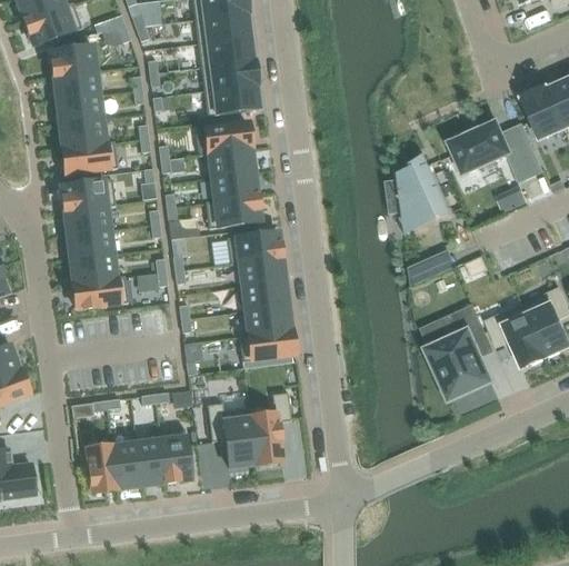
[(16,0),(23,22),(72,3),(63,6),(60,0),(16,0)]
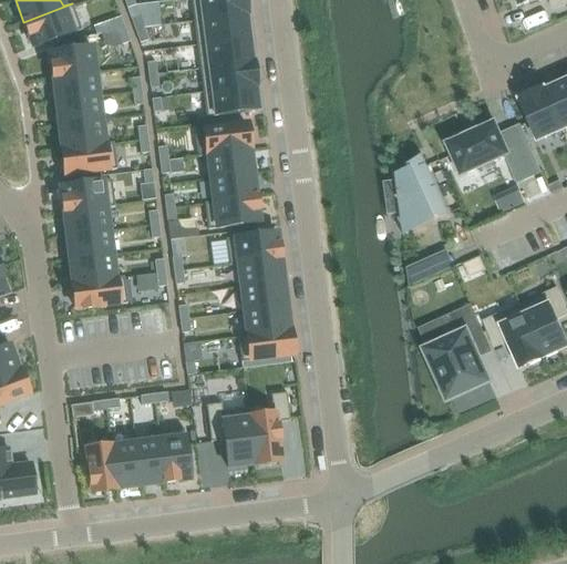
[(189,0),(193,20),(246,13),(246,14),(248,13),(246,0),(189,0)]
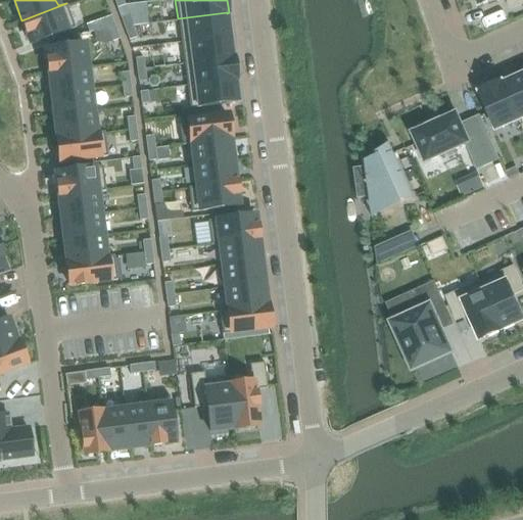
[(66,3),(21,20),(30,42),(75,26),(66,3)]
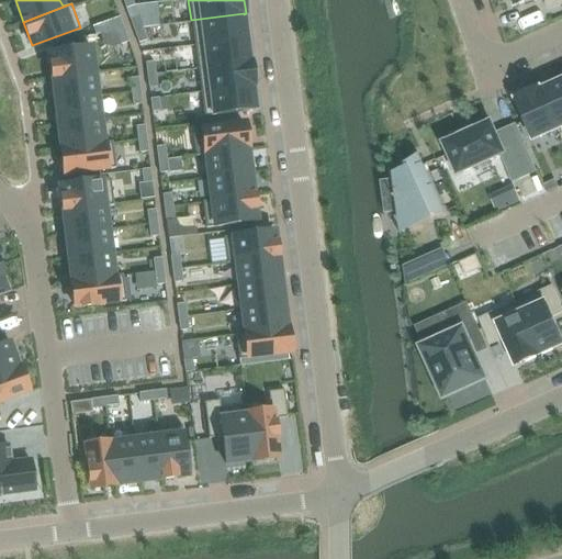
[(244,13),(191,20),(194,43),(247,36),(244,14),(244,13)]
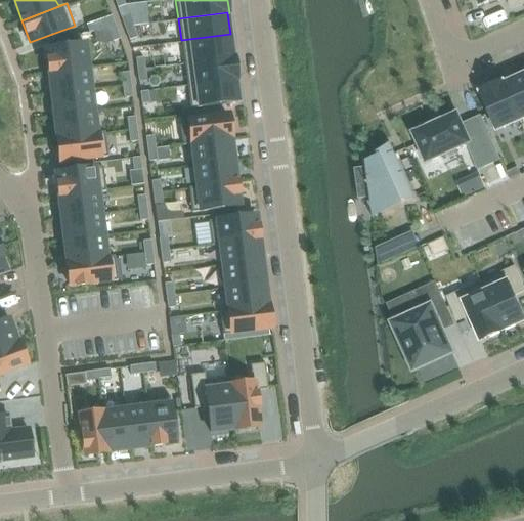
[(111,13),(103,16),(107,28),(115,26),(111,13)]
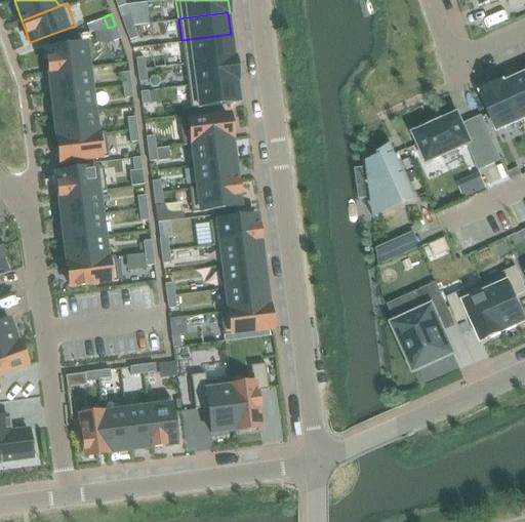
[(128,13),(121,15),(125,27),(132,25),(128,13)]
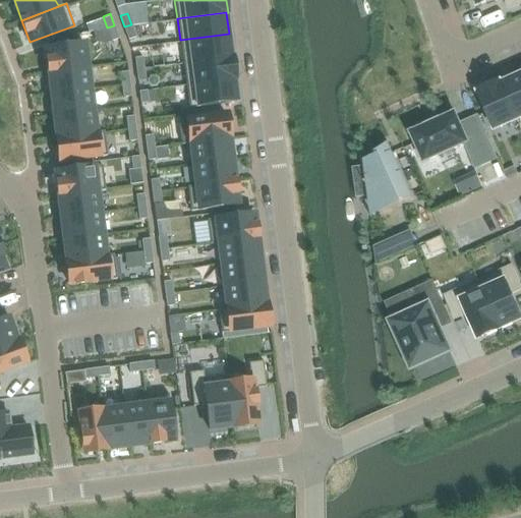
[(131,24),(124,26),(128,38),(135,36),(131,24)]
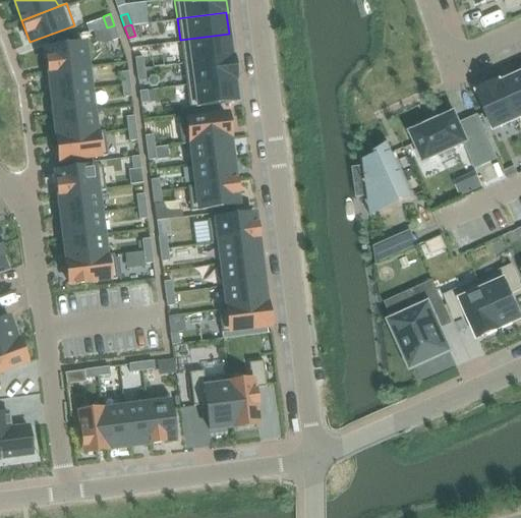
[(114,25),(107,27),(111,40),(119,37),(114,25)]
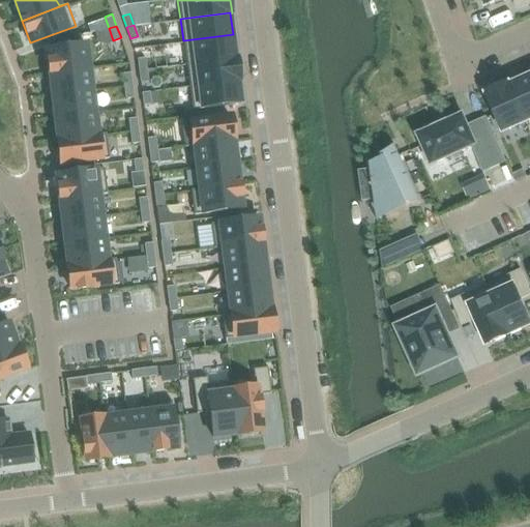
[(233,34),(183,40),(186,63),(235,57),(235,56),(233,34)]
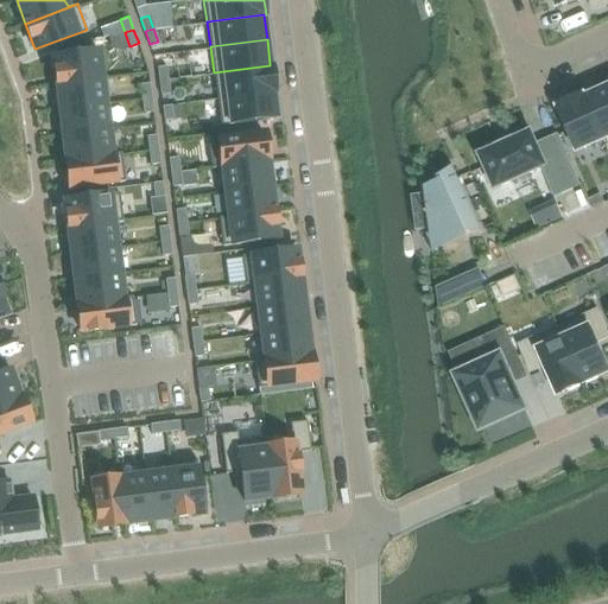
[(97,49),(52,55),(56,82),(101,76),(97,49)]
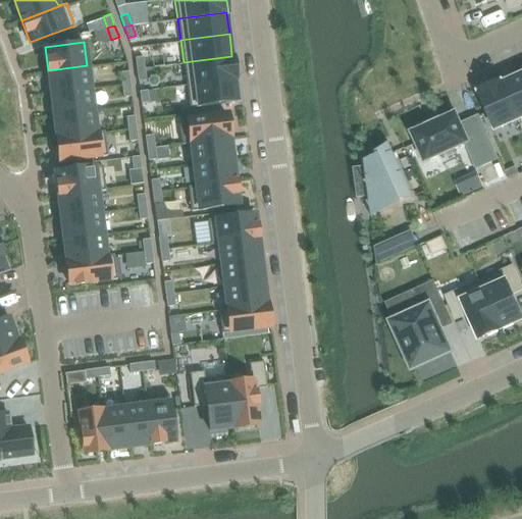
[(143,54),(135,55),(136,68),(145,67),(143,54)]
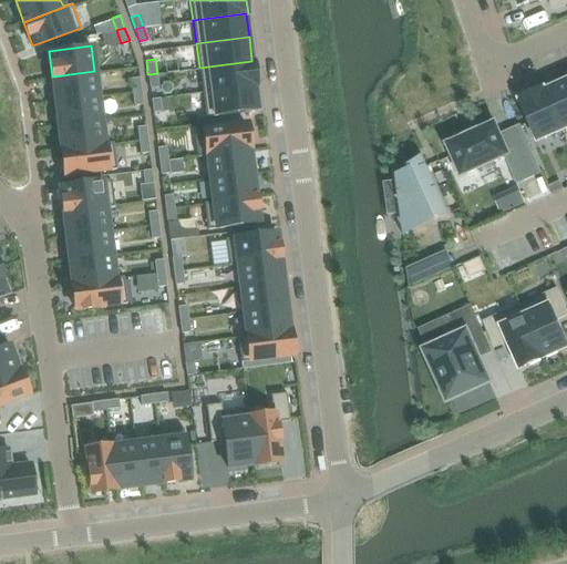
[(251,61),(199,68),(203,92),(255,85),(255,86),(257,85),(254,60),(251,60),(251,61)]
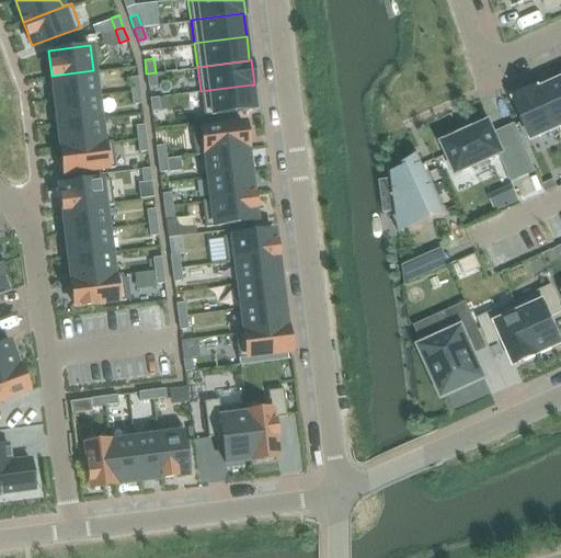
[(93,70),(52,76),(55,100),(96,94),(93,70)]
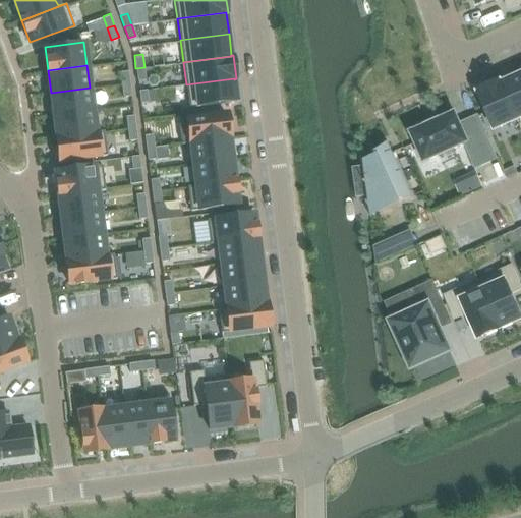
[(145,67),(135,68),(137,80),(146,79),(145,67)]
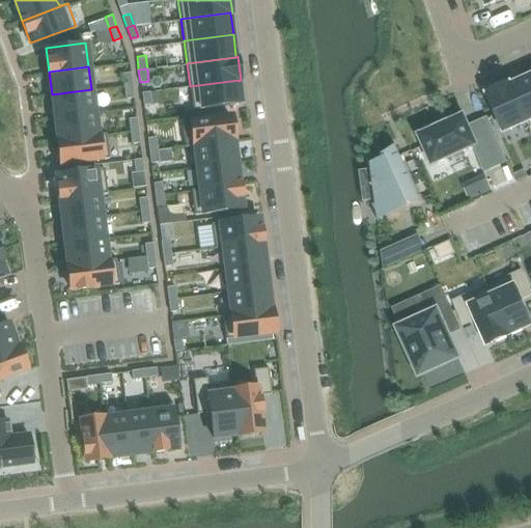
[(131,71),(122,72),(123,84),(132,83),(131,71)]
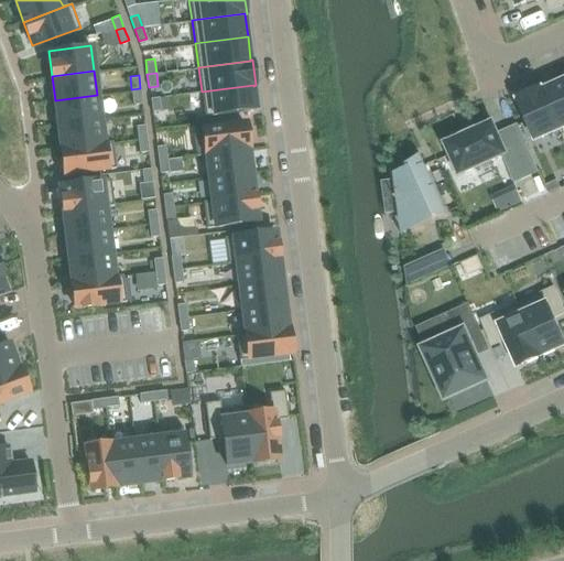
[(563,82),(563,79),(542,88),(541,86),(539,87),(557,128),(563,125),(563,82)]
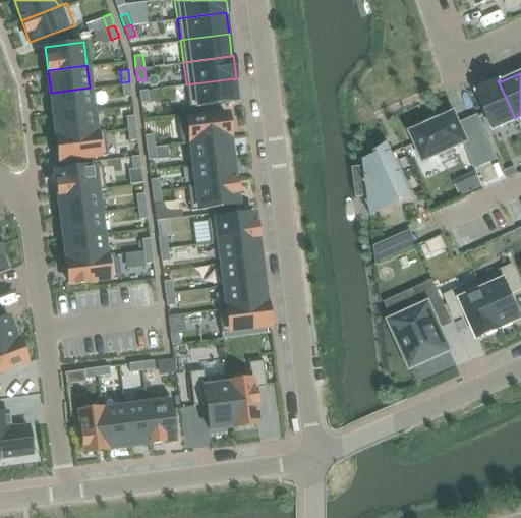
[(234,78),(186,84),(189,107),(237,100),(234,79),(234,78)]
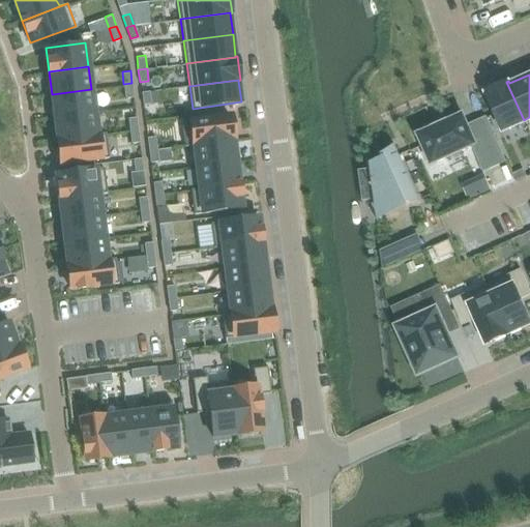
[(503,130),(524,120),(506,82),(486,91),(503,130)]
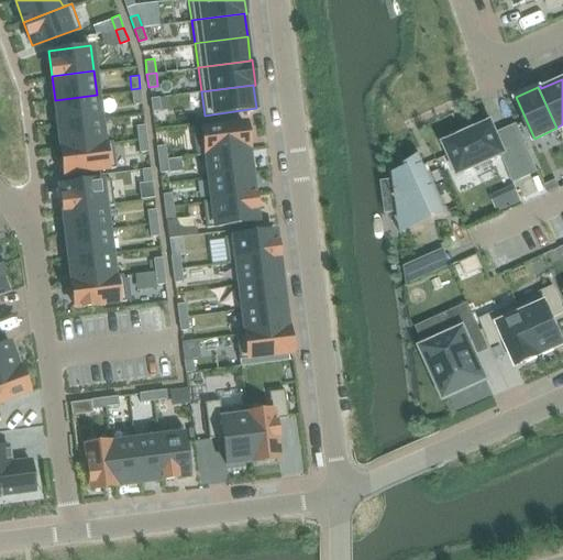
[(140,88),(131,89),(133,102),(142,101),(140,88)]
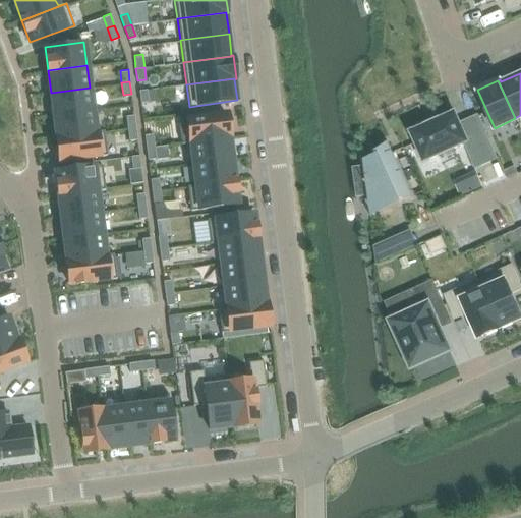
[(90,88),(51,93),(54,114),(93,109),(90,88)]
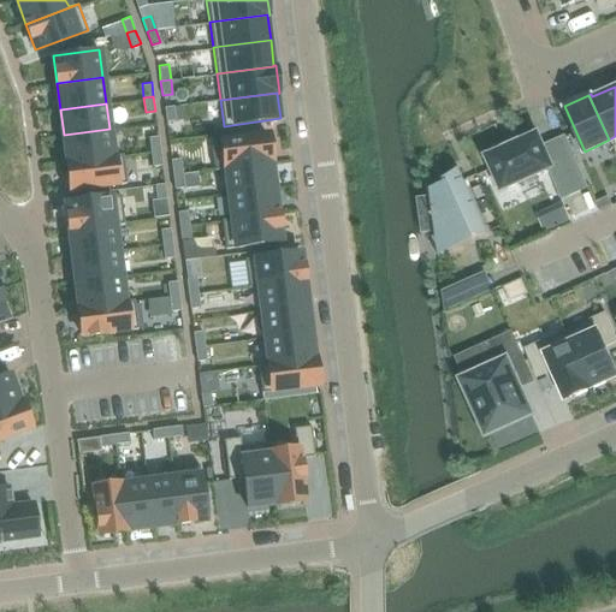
[(173,105),(164,106),(166,122),(176,120),(173,105)]
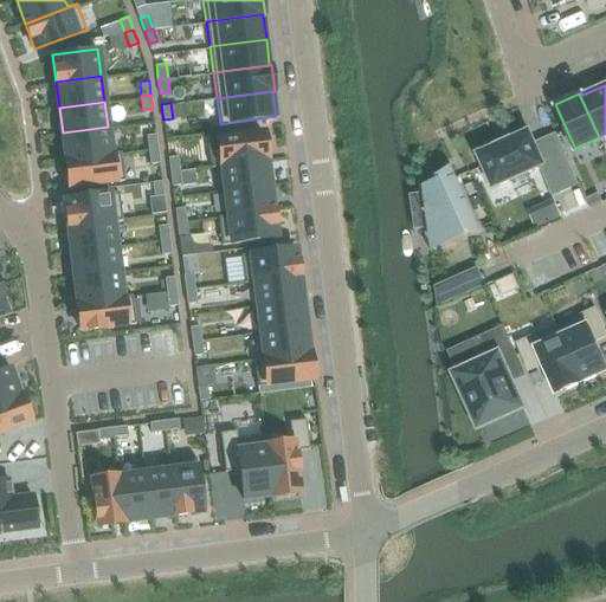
[(108,127),(63,133),(66,159),(121,151),(121,150),(111,151),(108,127)]
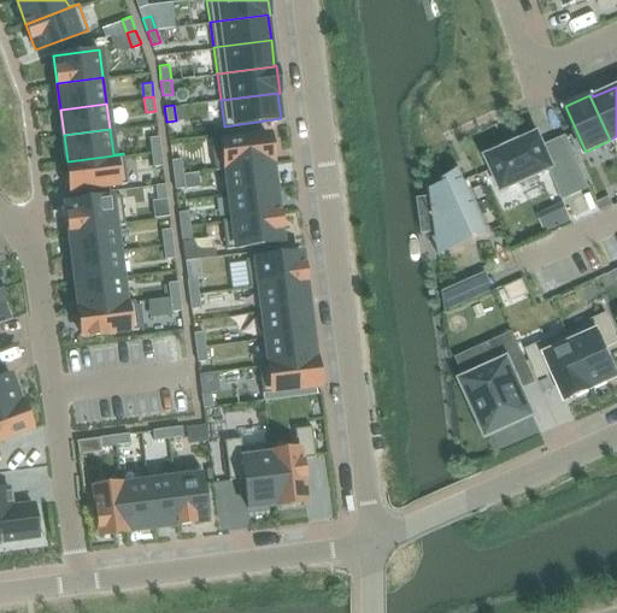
[(539,131),(485,154),(501,190),(550,169),(562,198),(588,186),(566,135),(545,145),(539,131)]
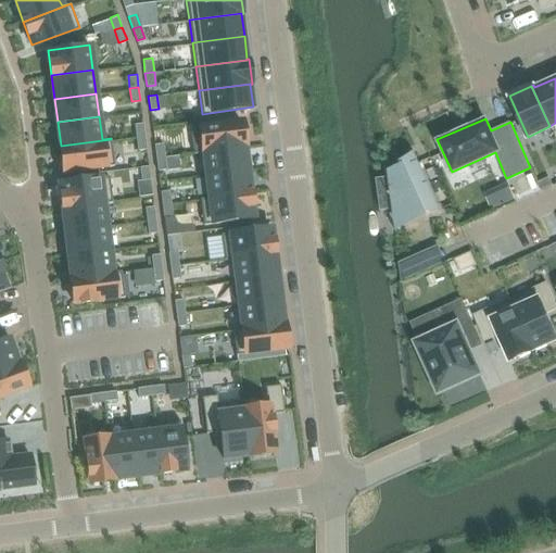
[(241,121),(190,126),(193,151),(244,145),(241,121)]
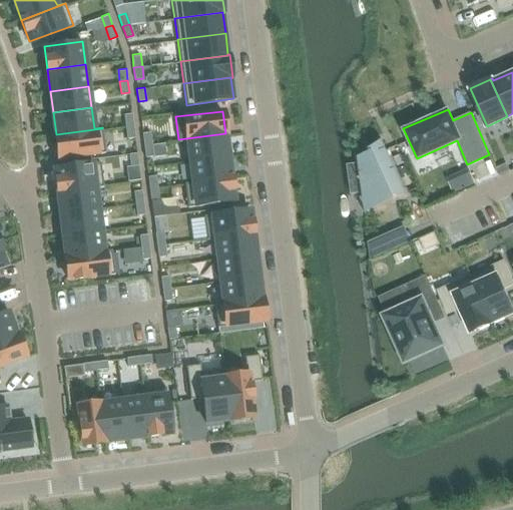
[(132,112),(123,113),(125,125),(133,124),(132,112)]
